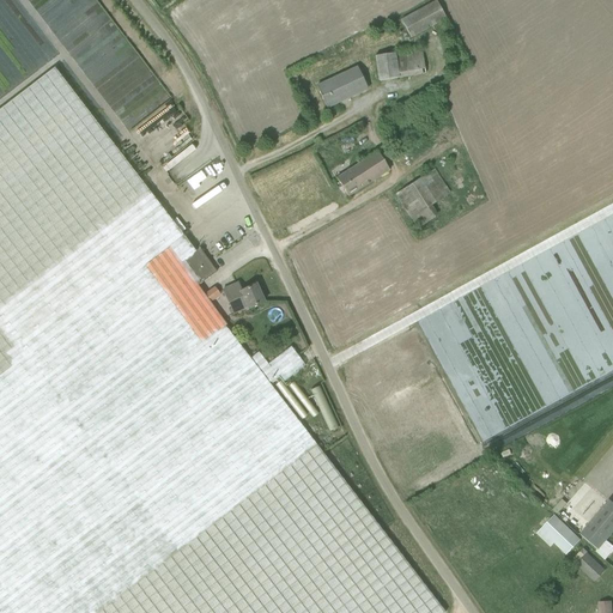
[(167,102),(170,99),(97,0),(49,0),(46,2),(44,1),(37,6),(146,156),(190,123),(177,107),(173,110),(167,102)]
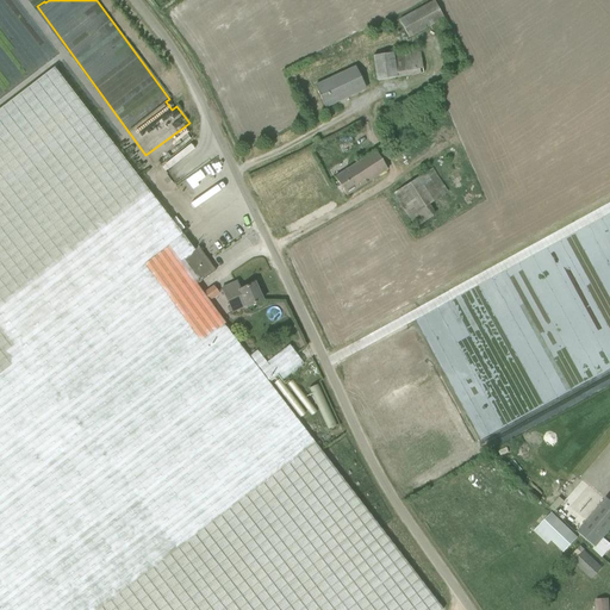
[(406,37),(442,19),(433,0),(431,0),(397,18),(406,37)]
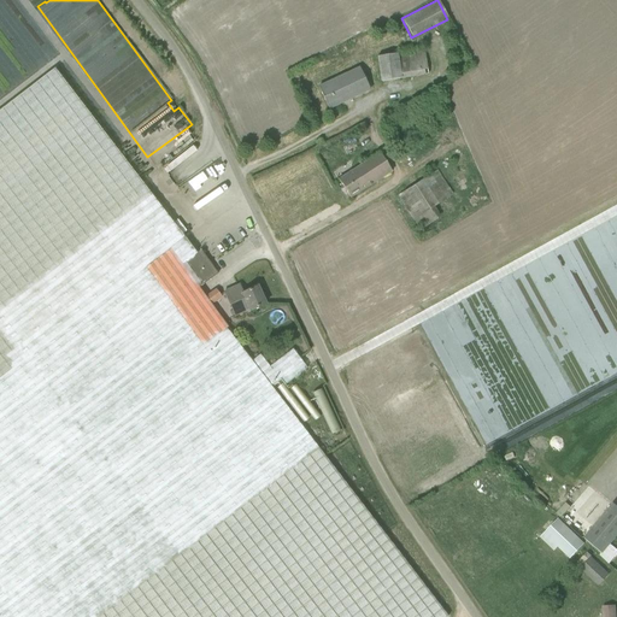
[(428,74),(424,50),(377,57),(381,81),(428,74)]
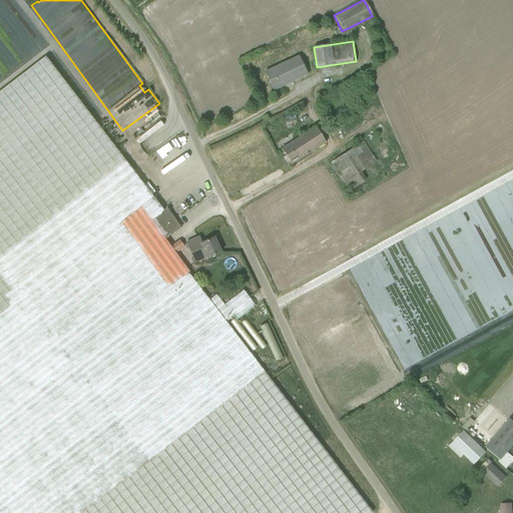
[(300,56),(265,72),(274,90),(308,74),(300,56)]
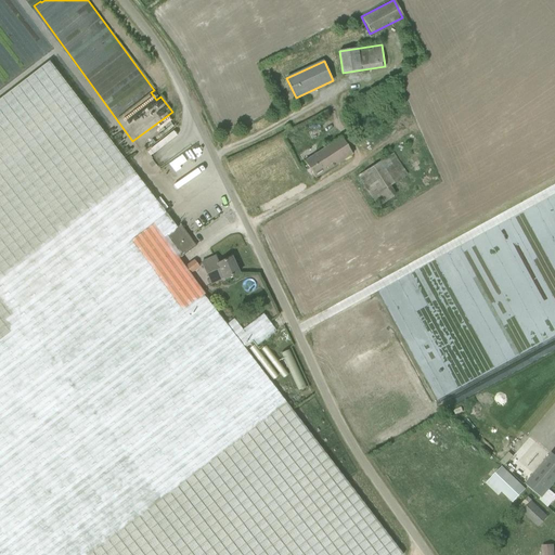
[(168,234),(177,229),(49,62),(0,99),(0,339),(154,222),(179,259),(182,257),(176,248),(178,247),(168,234)]
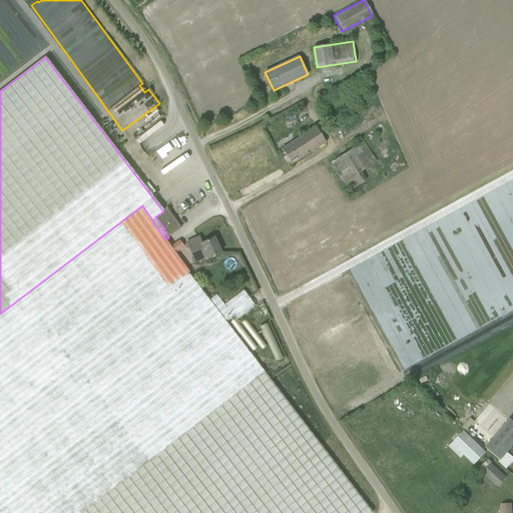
[(373,91),(367,82),(356,88),(362,97),(373,91)]
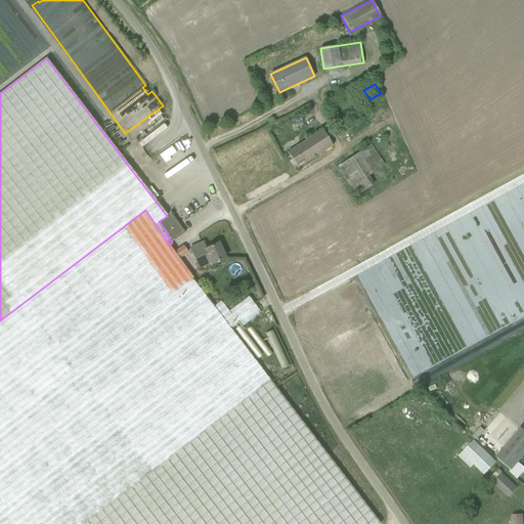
[(322,130),(288,153),(298,168),(333,145),(322,130)]
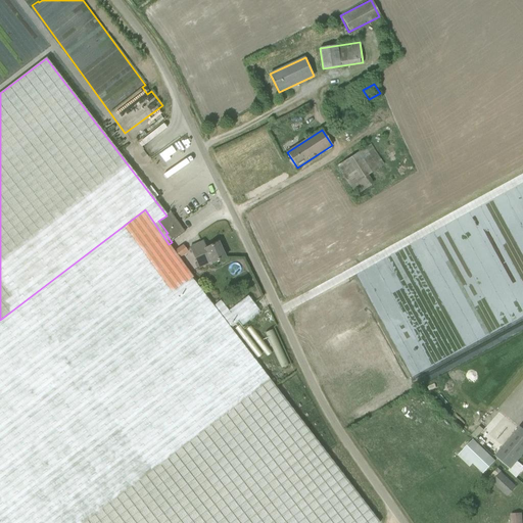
[(372,143),(336,162),(353,194),(372,184),(366,174),(383,164),(372,143)]
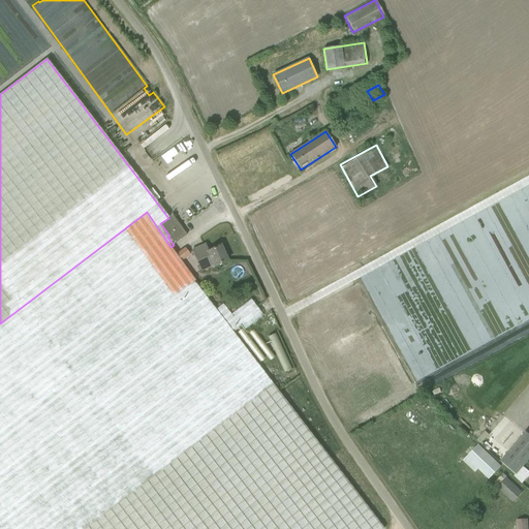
[(383,528),(384,528),(232,331),(240,325),(231,314),(223,304),(216,310),(194,282),(195,280),(170,247),(147,212),(0,323),(0,528),(383,528)]
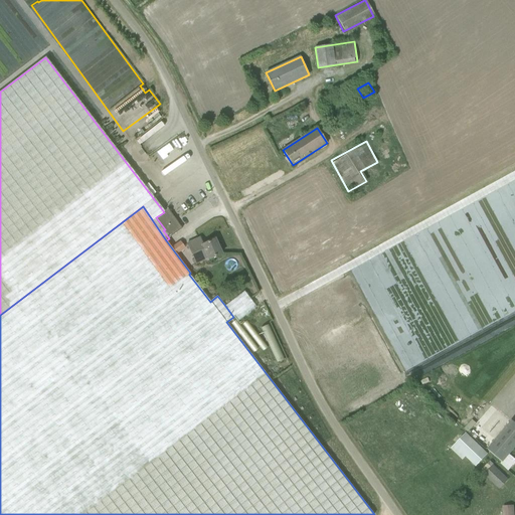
[(163,230),(169,238),(182,228),(168,209),(164,212),(156,217),(165,229),(163,230)]
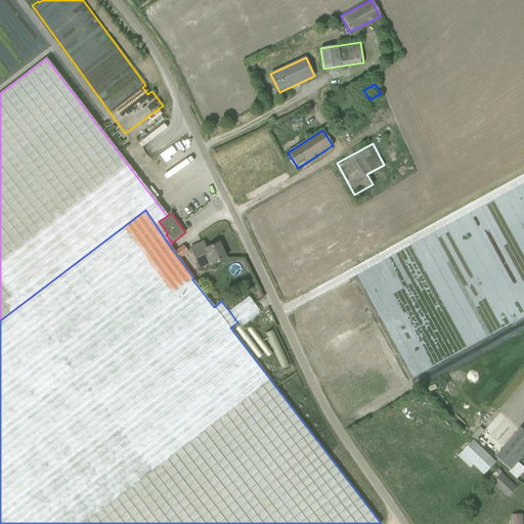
[(190,248),(197,261),(209,256),(213,264),(225,258),(219,244),(206,249),(203,243),(190,248)]
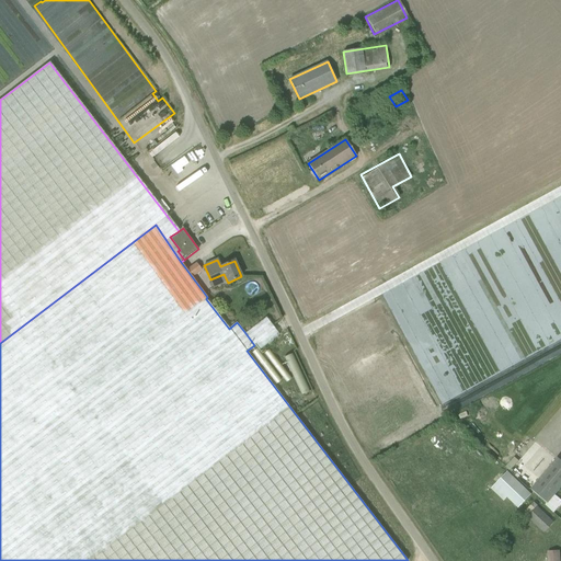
[(260,350),(279,334),(266,318),(245,333),(254,345),(255,344),(260,350)]
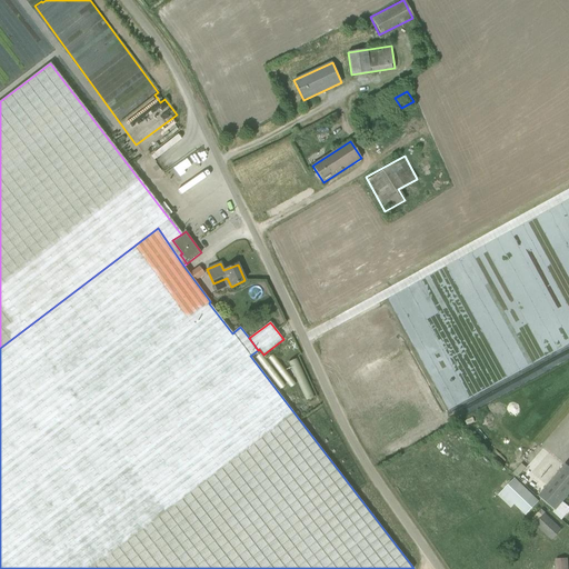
[(296,357),(287,361),(305,400),(313,396),(296,357)]
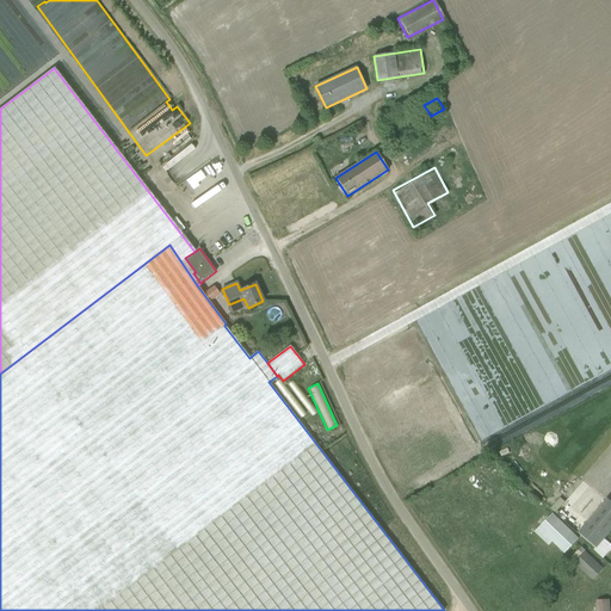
[(610,530),(610,501),(608,499),(579,534),(596,548),(610,530)]
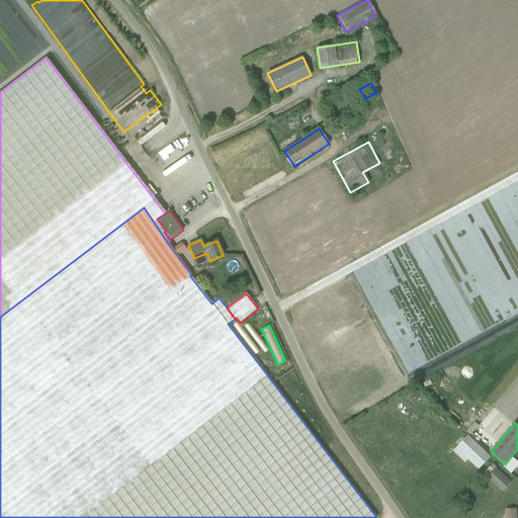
[(468,435),(457,448),(480,469),(492,456),(468,435)]
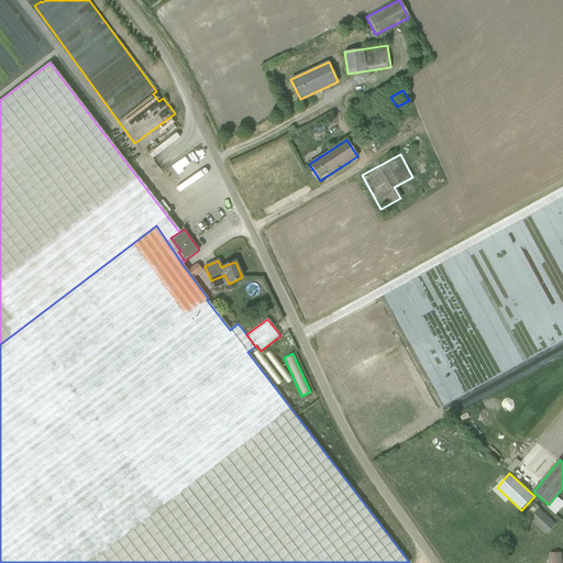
[(547,533),(555,525),(539,509),(530,519),(547,533)]
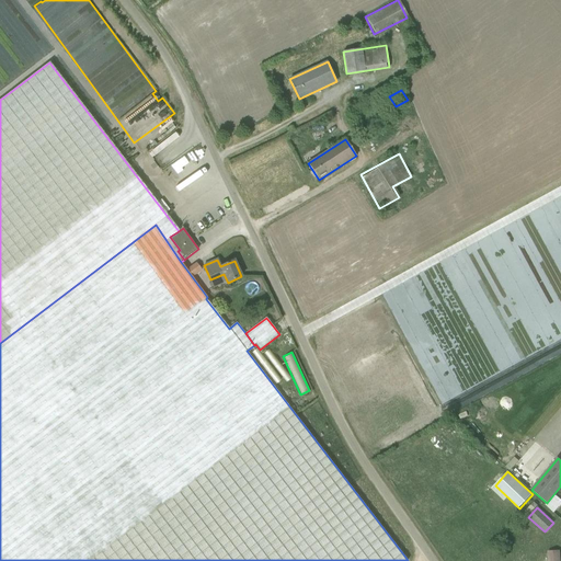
[(547,550),(547,560),(558,560),(558,550),(547,550)]
